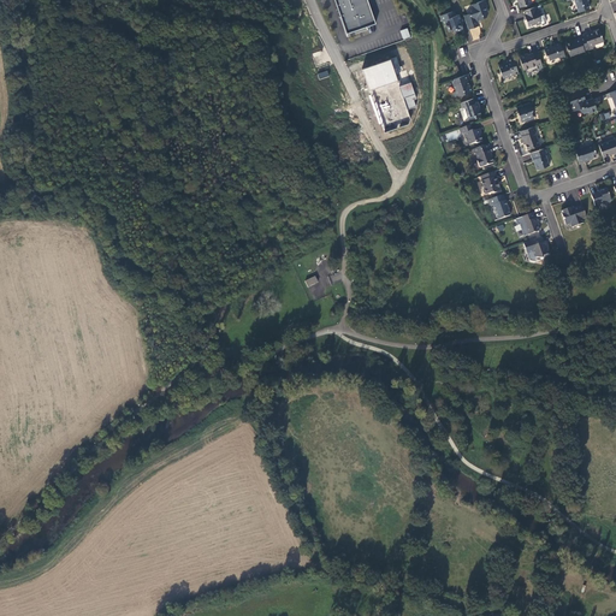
[(367,0),(335,0),(347,34),(361,29),(367,27),(371,25),(375,24),(367,0)]
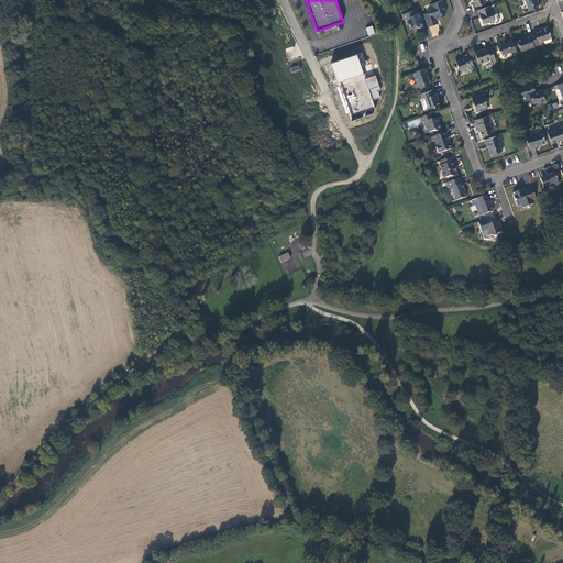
[(424,17),(428,28),(439,24),(435,17),(440,15),(441,18),(444,17),(446,12),(444,7),(445,7),(443,0),(435,3),(437,6),(432,7),(432,9),(428,11),(429,12),(430,14),(424,17)]
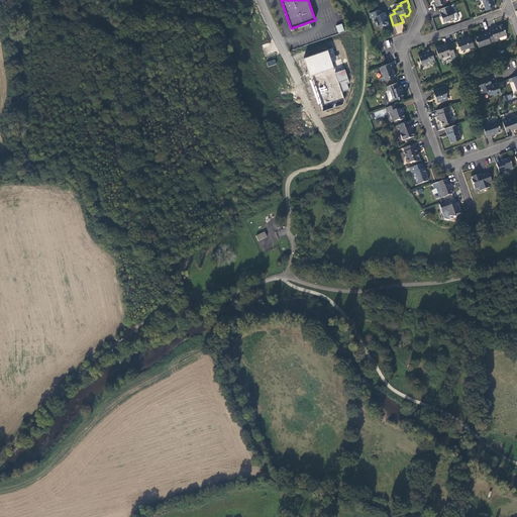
[(476,0),(477,1),(480,0),(482,0),(486,10),(495,7),(493,0),(492,0),(476,0)]
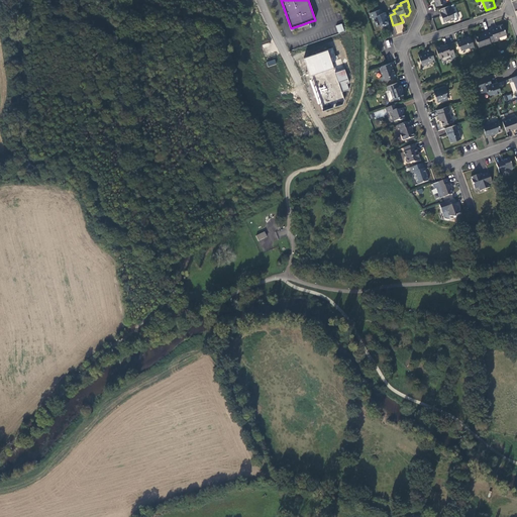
[(449,6),(439,9),(441,13),(440,13),(443,22),(449,20),(450,21),(454,19),(455,21),(458,20),(459,19),(456,13),(454,13),(453,9),(450,10),(449,6)]
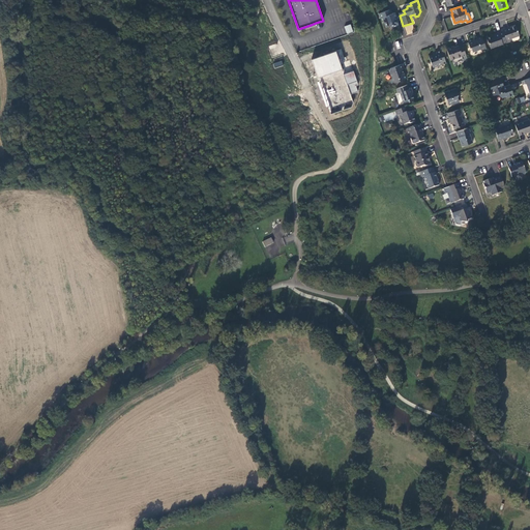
[(390,15),(389,10),(379,13),(380,19),(381,19),(382,22),(384,23),(386,28),(390,26),(391,28),(395,27),(395,28),(399,27),(396,20),(395,19),(395,18),(394,13),(390,15)]
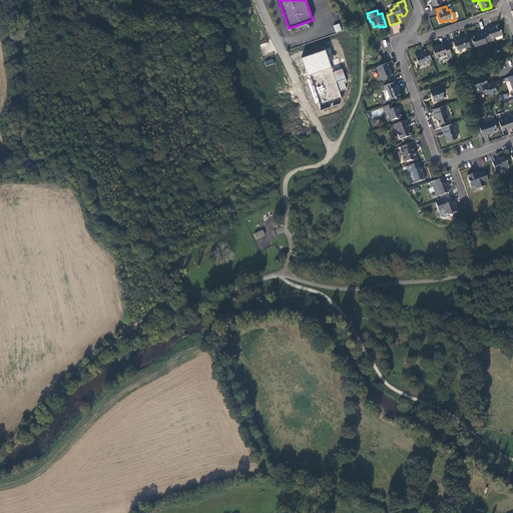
[(342,31),(339,23),(334,25),(337,33),(342,31)]
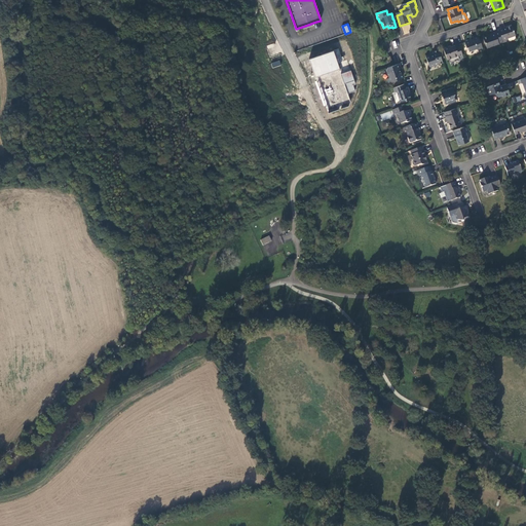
[(503,28),(498,29),(499,31),(503,42),(503,43),(509,41),(508,38),(516,35),(512,26),(503,29),(503,28)]
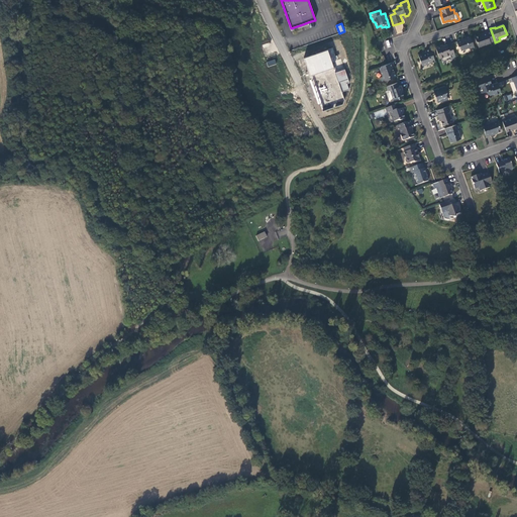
[(491,42),(495,41),(491,30),(487,31),(487,32),(482,33),(483,34),(475,37),(479,47),(486,44),(487,43),(490,42),(491,42)]
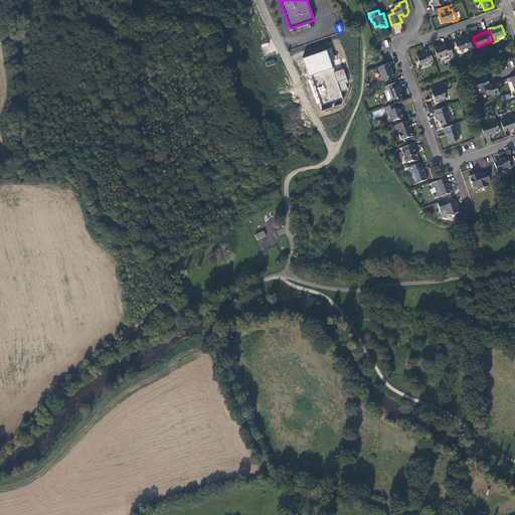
[(473,47),(469,35),(464,37),(464,38),(461,39),(460,38),(455,40),(457,46),(458,46),(460,50),(467,48),(468,49),(473,47)]
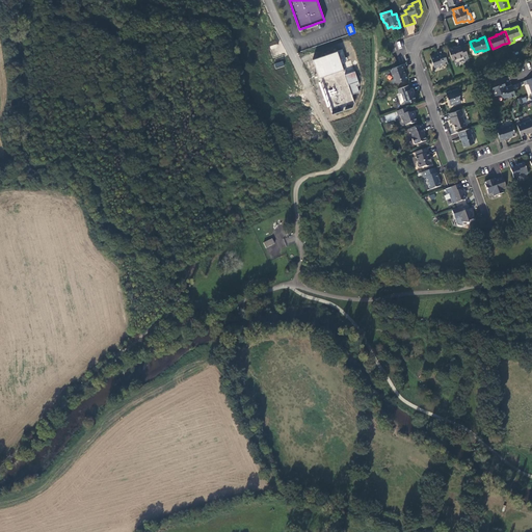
[(469,57),(464,45),(455,49),(454,47),(448,49),(452,60),(454,60),(463,56),(464,58),(469,57)]
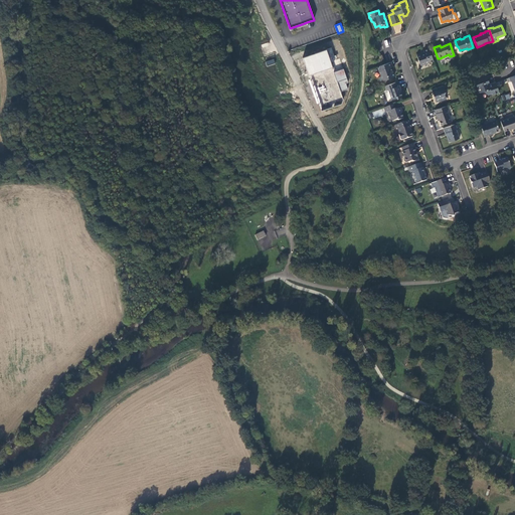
[(303,57),(309,74),(332,67),(331,61),(336,60),(335,59),(337,58),(336,55),(334,55),(332,47),(303,57)]
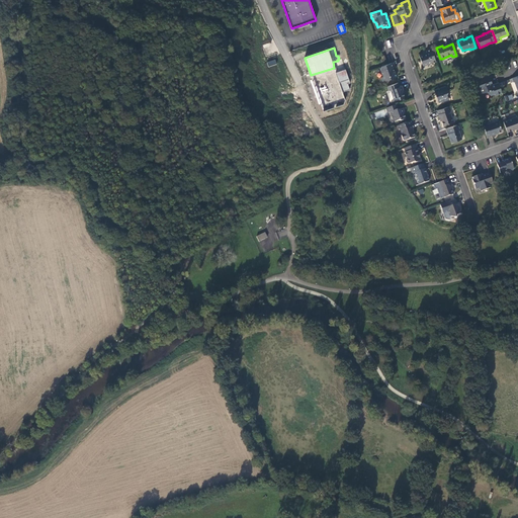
[(436,62),(432,50),(426,52),(427,53),(419,56),(423,66),(436,62)]
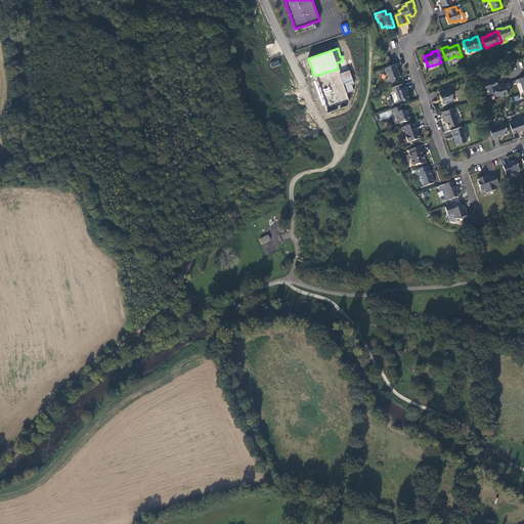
[(398,63),(386,68),(385,70),(388,78),(385,79),(387,83),(401,78),(398,68),(399,68),(398,63)]
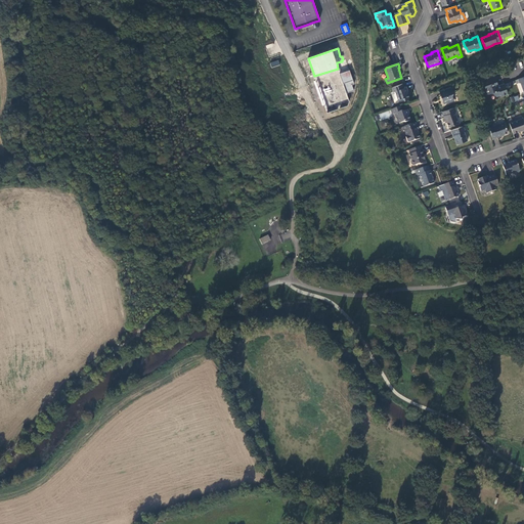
[(314,76),(328,113),(348,106),(349,101),(347,93),(340,74),(338,69),(314,76)]
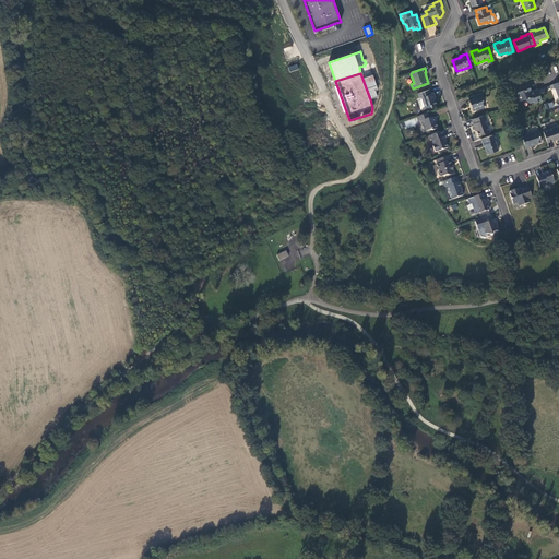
[(378,96),(376,91),(379,90),(373,75),(363,79),(370,99),(378,96)]
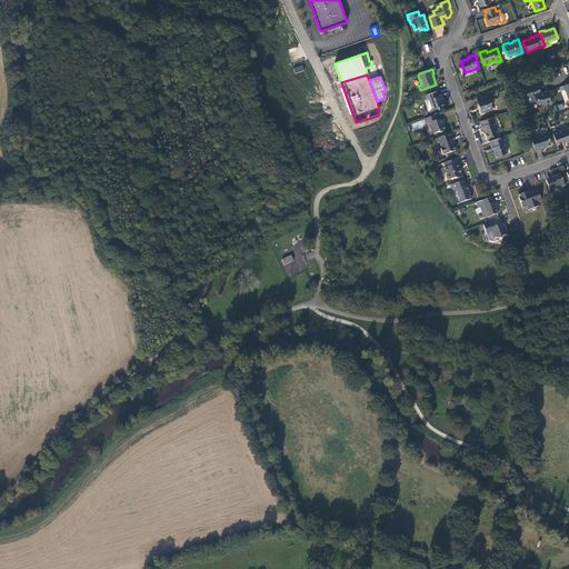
[(551,102),(548,91),(541,93),(540,91),(538,82),(529,86),(529,88),(525,90),(528,96),(531,103),(536,101),(540,105),(545,103),(546,105),(551,102)]
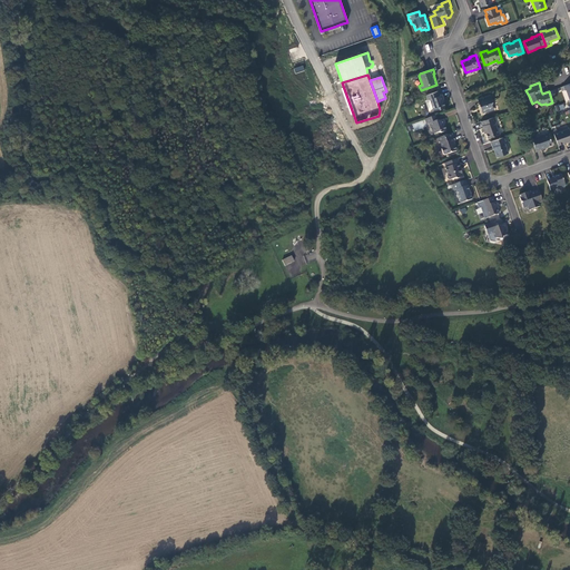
[(440,96),(439,91),(426,96),(429,100),(431,100),(434,109),(440,107),(441,109),(444,108),(445,106),(443,100),(444,100),(442,95),(440,96)]
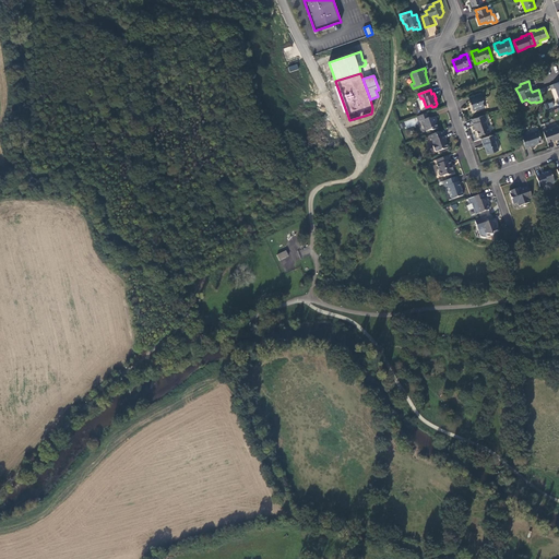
[(482,93),(468,97),(471,102),(473,105),(472,106),(474,111),(485,107),(483,102),(484,99),(482,93)]
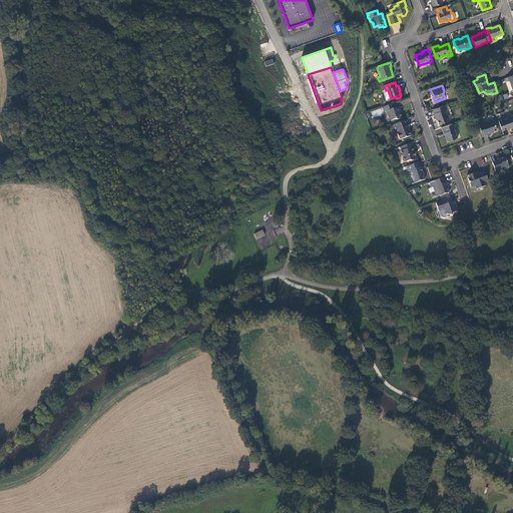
[(394,108),(392,104),(383,107),(385,111),(387,111),(388,114),(389,114),(392,120),(396,119),(397,119),(402,118),(400,113),(401,112),(399,107),(395,109),(394,108)]
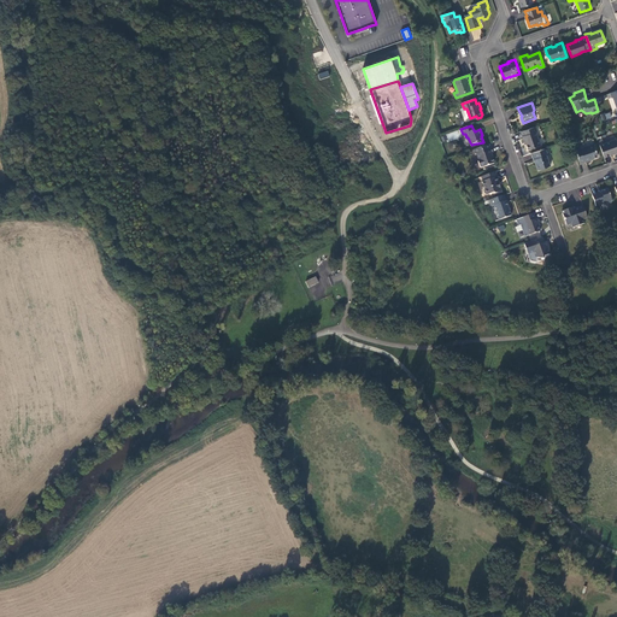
[(536,127),(521,131),(524,142),(526,141),(529,151),(541,146),(536,133),(538,131),(536,127)]
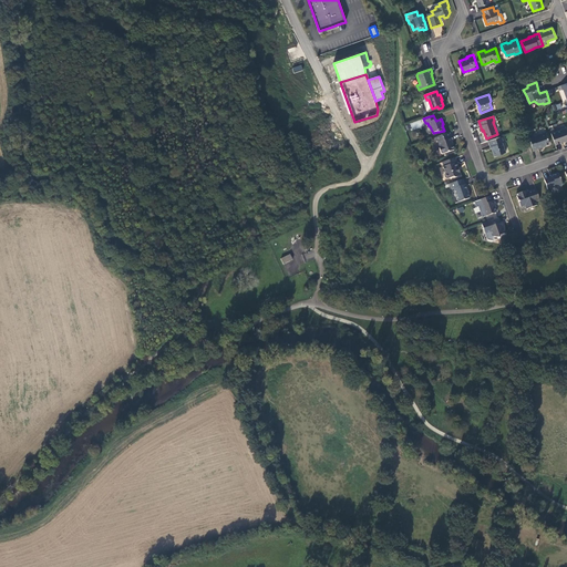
[(550,132),(556,145),(566,140),(566,132),(566,129),(555,132),(555,130),(550,132)]
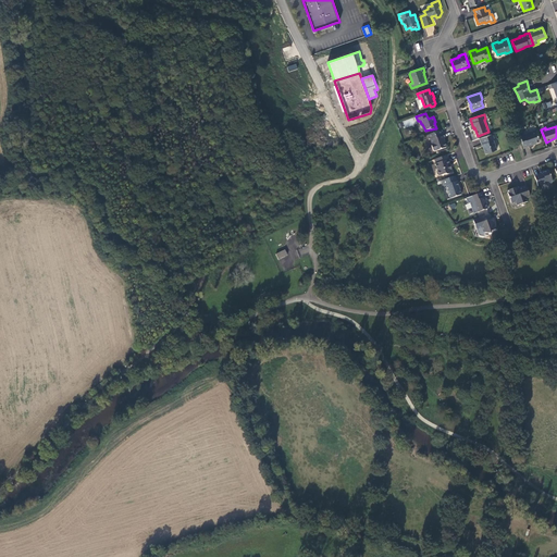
[(443,134),(442,131),(428,135),(430,139),(432,140),(433,144),(432,146),(434,151),(435,151),(447,147),(445,141),(444,143),(443,138),(446,137),(444,134),(443,134)]
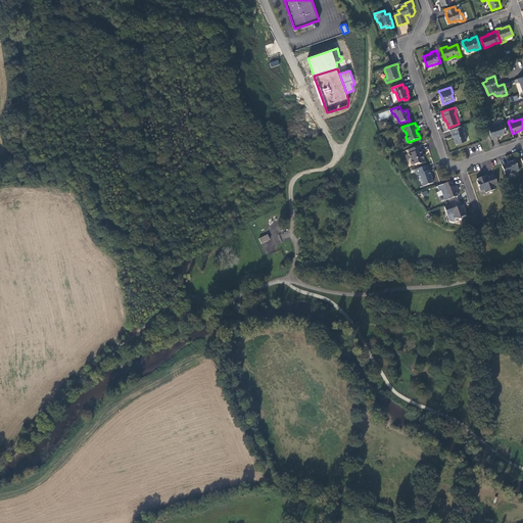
[(488,125),(491,138),(496,137),(502,136),(501,135),(508,133),(504,123),(493,127),(492,124),(488,125)]
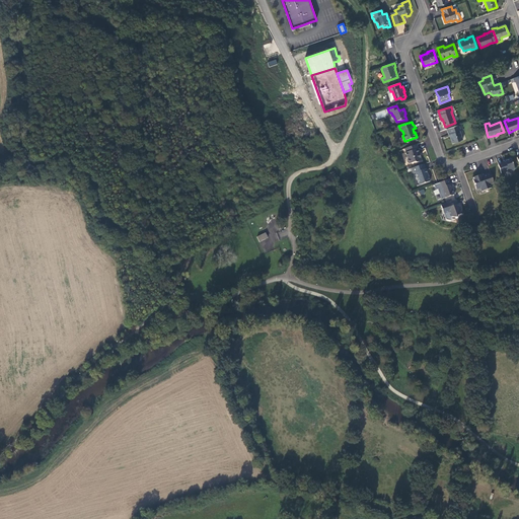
[(461,125),(447,130),(449,135),(450,135),(453,143),(463,140),(460,131),(463,130),(461,125)]
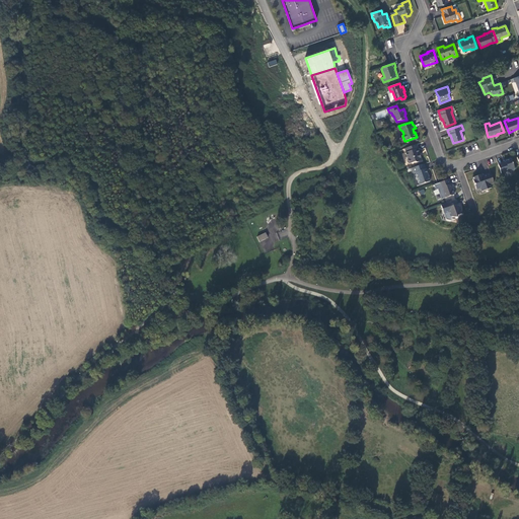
[(419,149),(417,145),(405,149),(406,152),(405,153),(408,158),(406,160),(409,164),(410,164),(416,162),(417,163),(422,161),(419,154),(420,154),(418,149),(419,149)]
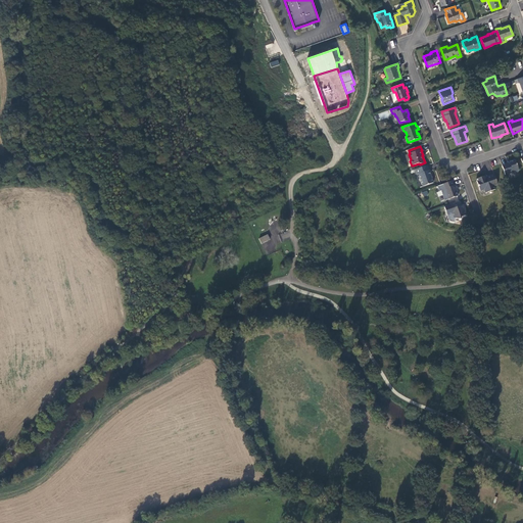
[(507,163),(502,165),(505,175),(514,172),(515,173),(518,172),(519,170),(515,159),(509,161),(510,163),(507,163)]
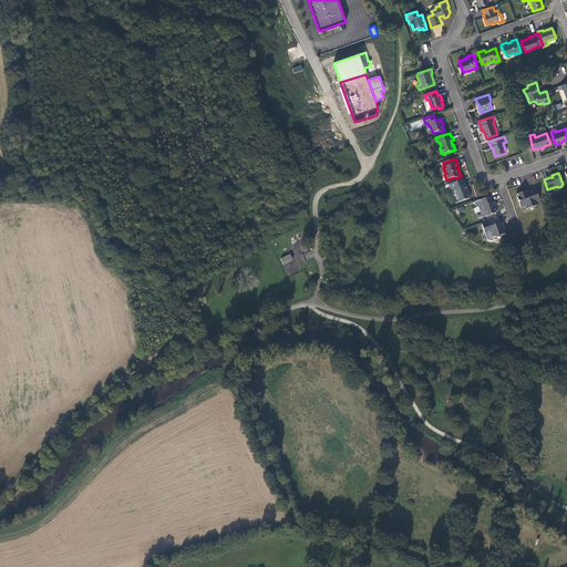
[(470,198),(463,179),(450,184),(452,191),(453,189),(459,203),(470,198)]
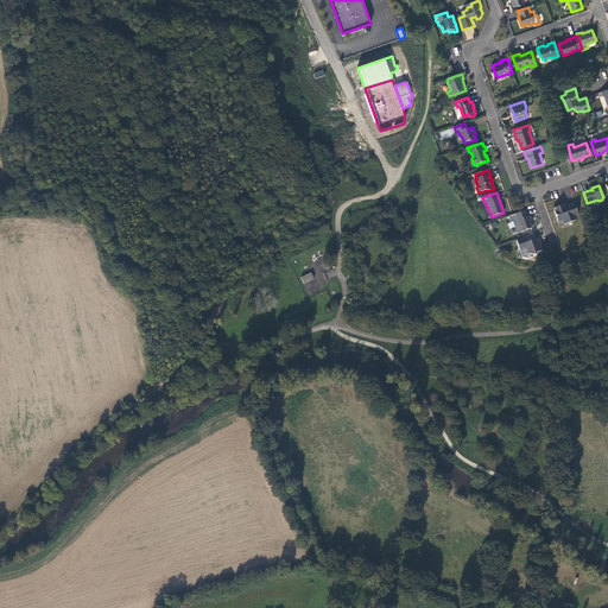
[(563,207),(563,206),(553,208),(558,221),(564,220),(565,223),(576,220),(575,216),(578,215),(575,203),(565,207),(563,207)]
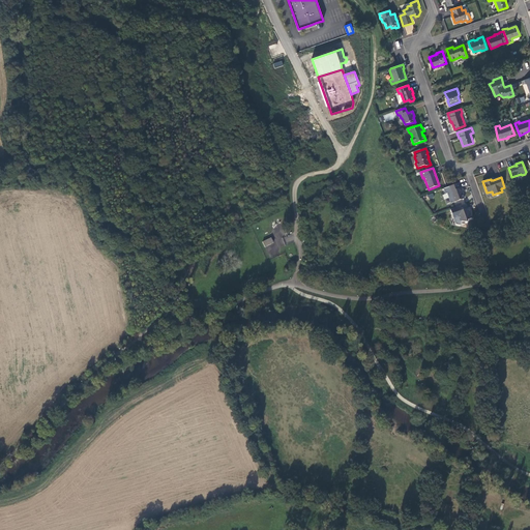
[(459,183),(448,187),(451,198),(453,197),(455,202),(464,199),(462,193),(464,192),(463,187),(461,188),(459,183)]
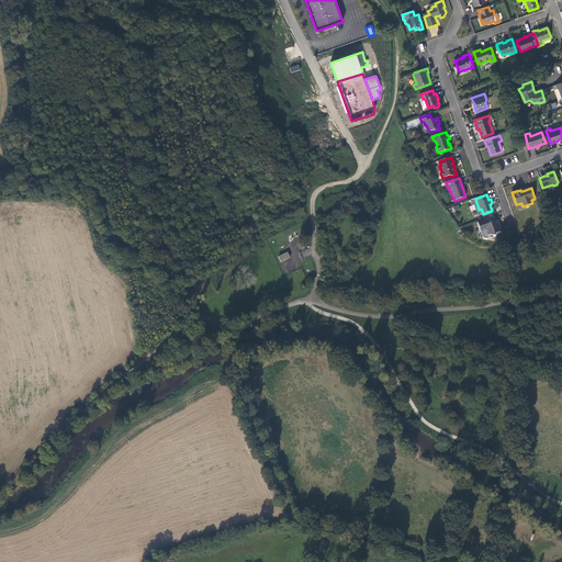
[(490,223),(489,218),(478,222),(480,227),(481,226),(483,231),(486,229),(489,235),(496,236),(496,234),(501,232),(498,224),(497,224),(496,221),(490,223)]
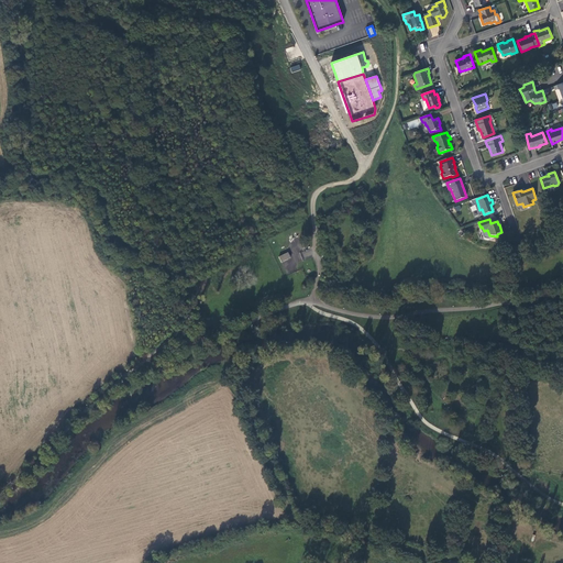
[(288,252),(279,256),(282,262),(290,257),(288,252)]
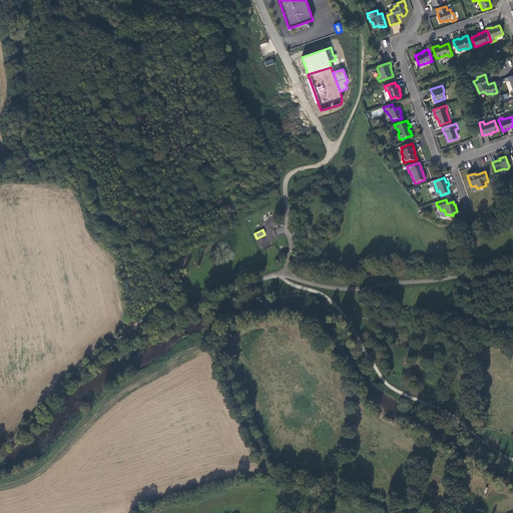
All buildings are outlined.
